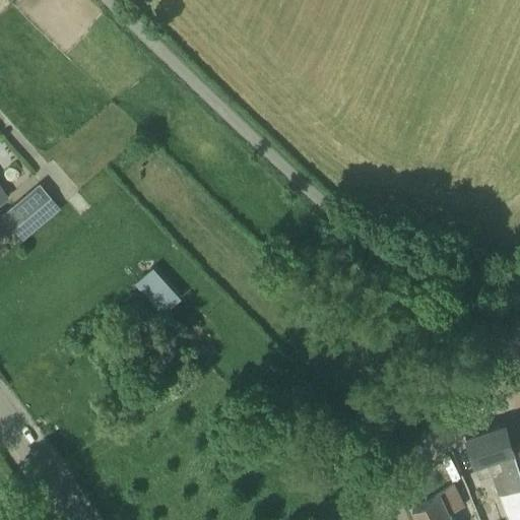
[(13,230),(51,197),(51,196),(50,195),(39,183),(1,214),(13,230)]
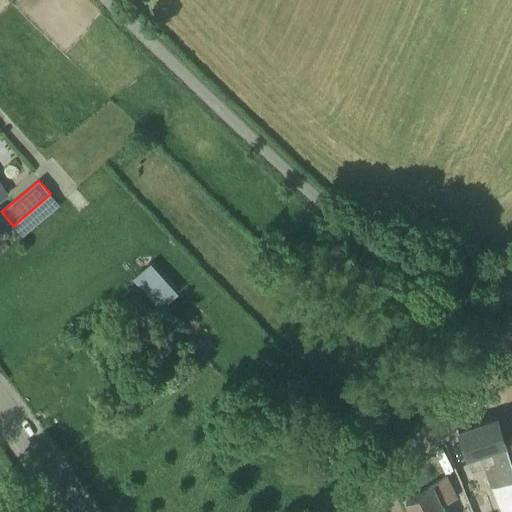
[(22,236),(59,205),(50,194),(13,226),(22,236)]
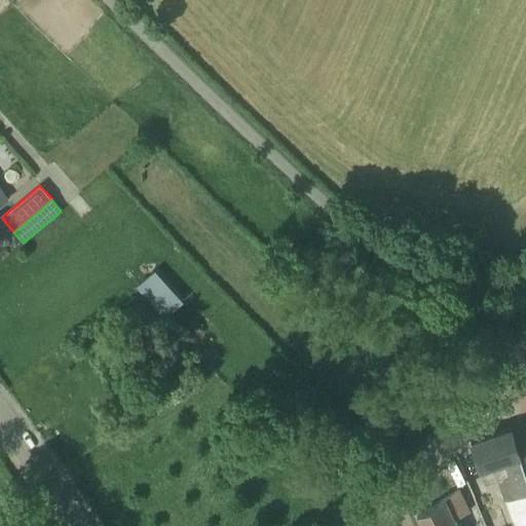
[(148,268),(132,285),(160,315),(178,299),(148,268)]
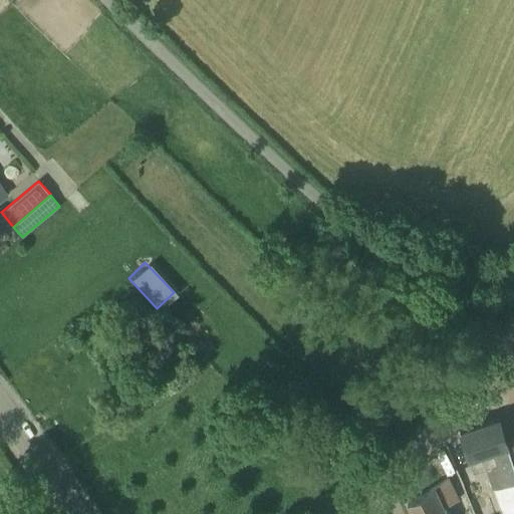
[(505,513),(506,513),(513,511),(513,464),(507,441),(500,419),(460,432),(473,471),(486,467),(500,513),(505,513)]
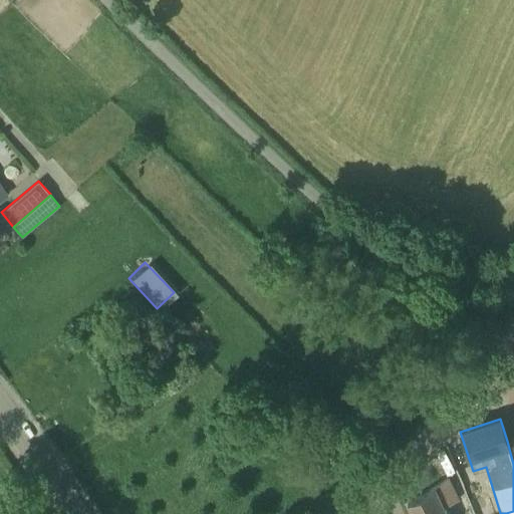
[(408,503),(412,513),(425,513),(443,505),(457,499),(448,478),(408,503)]
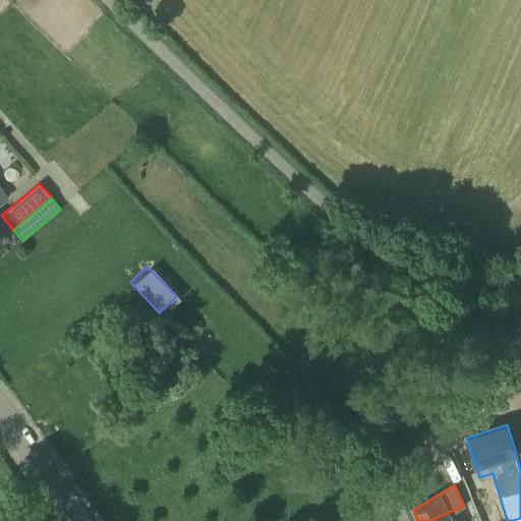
[(452,520),(449,512),(430,520),(452,520)]
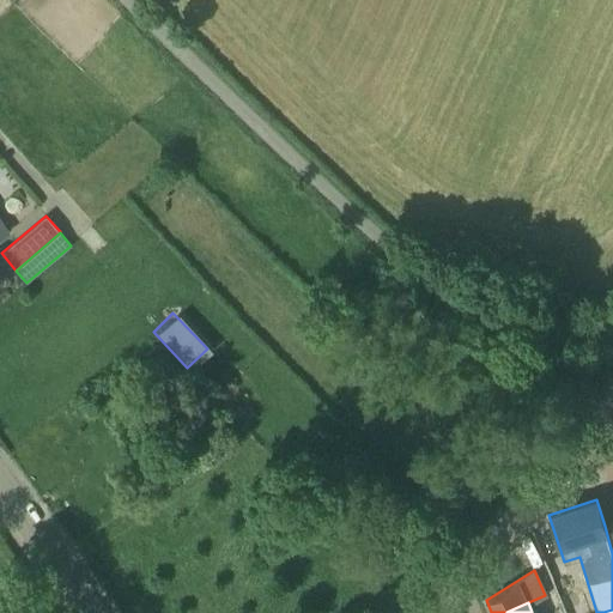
All buildings are outlined.
